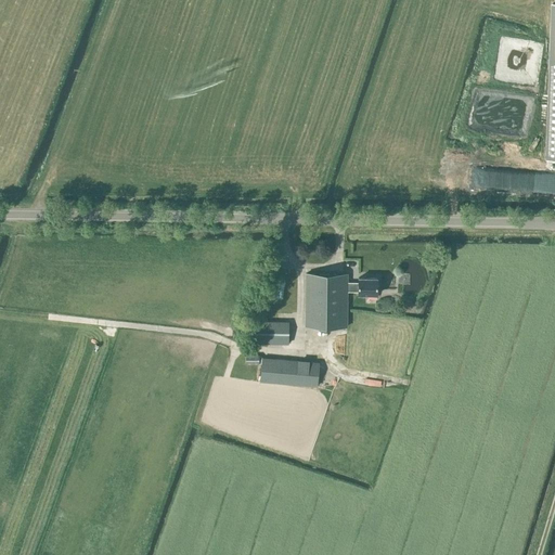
[(542,156),(542,145),(527,145),(527,156),(542,156)]
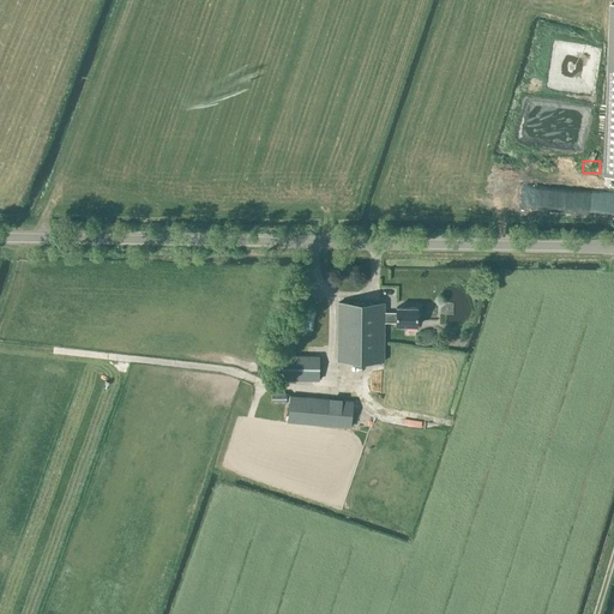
[(441,302),(441,314),(455,314),(453,301),(441,302)]
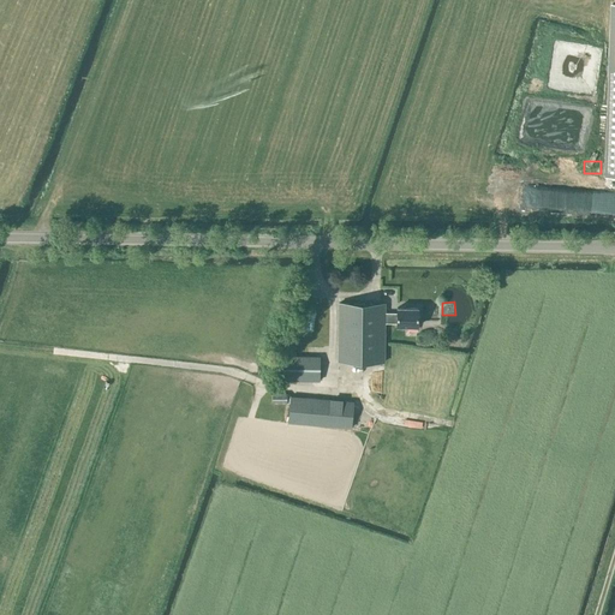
[(386,304),(339,304),(339,362),(384,362),(384,323),(396,323),(396,327),(418,327),(418,308),(396,308),(396,312),(386,312),(386,304)]
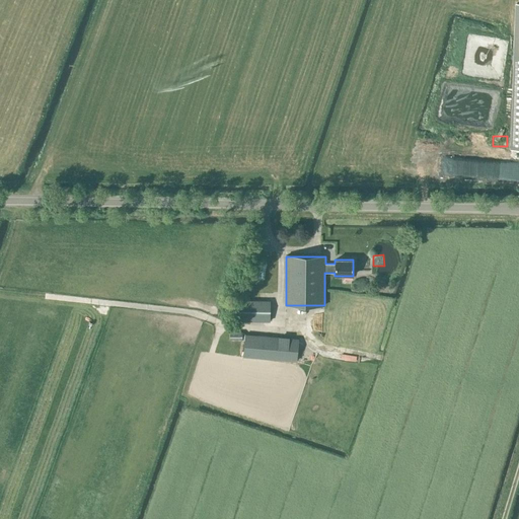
[(269,321),(269,301),(236,300),(236,321),(269,321)]
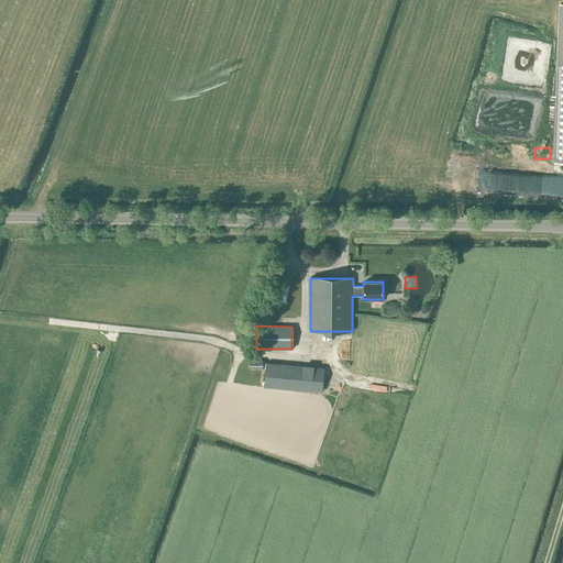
[(262,360),(249,359),(249,368),(262,368),(262,360)]
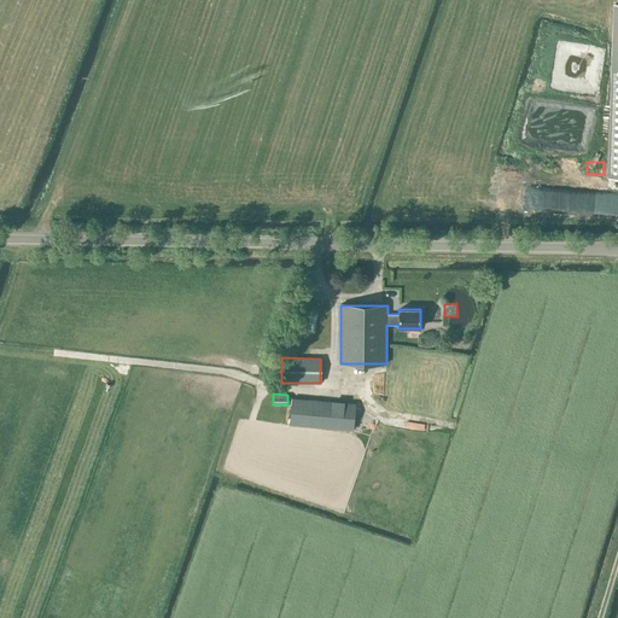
[(353,430),(355,410),(355,404),(292,400),(290,425),(353,430)]
